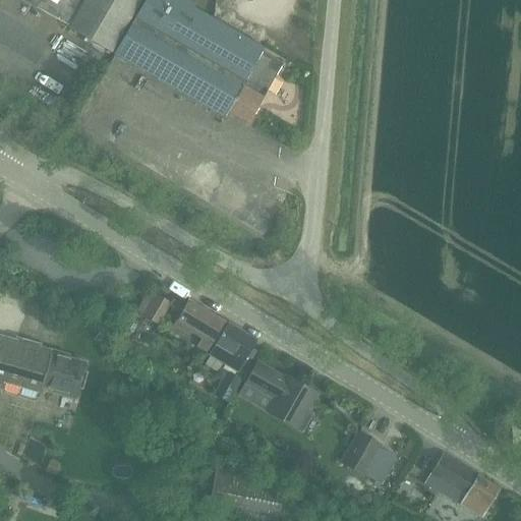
[(68,27),(111,52),(139,0),(21,0),(35,7),(36,6),(69,25),(68,27)]
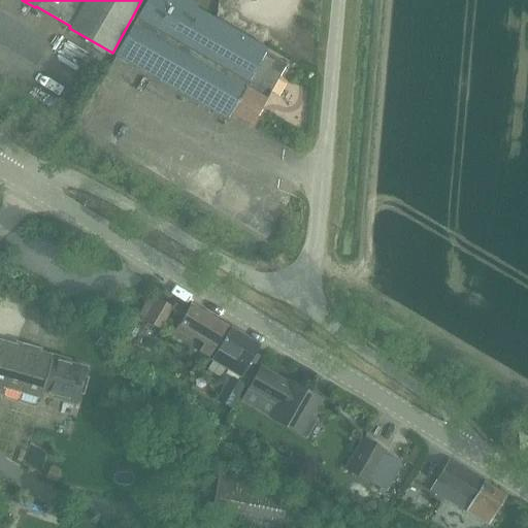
[(266,52),(268,47),(222,22),(198,7),(200,3),(194,0),(145,0),(116,55),(117,56),(182,92),(227,118),(230,111),(252,124),(287,63),(266,52)]
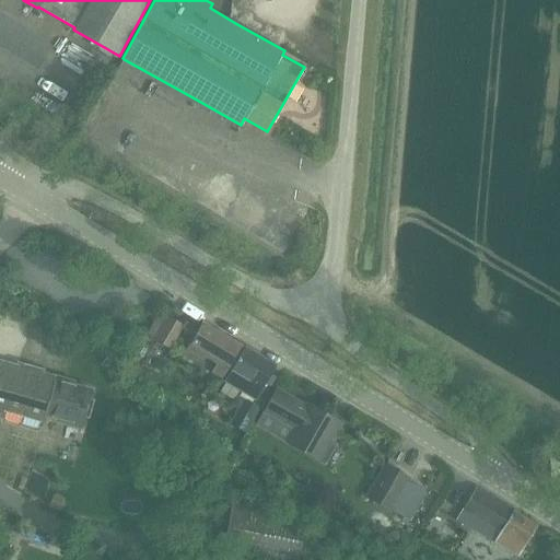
[(50,156),(39,150),(34,159),(45,165),(50,156)]
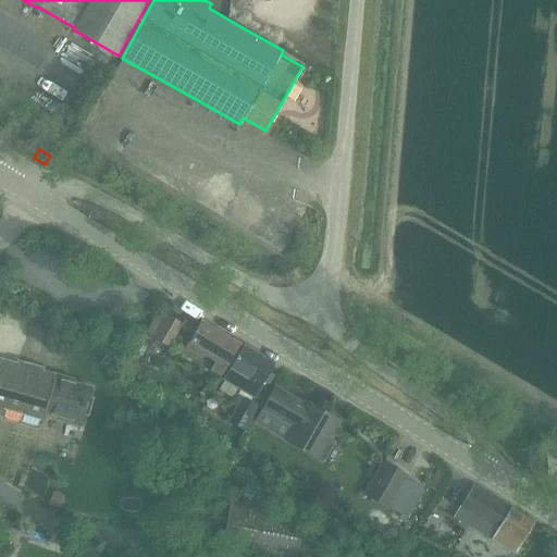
[(158,311),(146,331),(155,336),(161,323),(164,316),(158,311)]
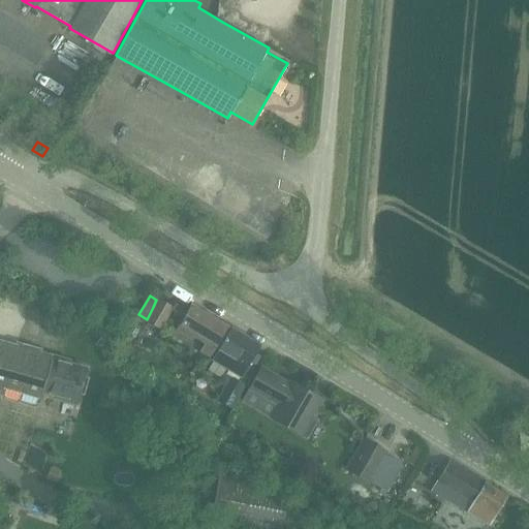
[(155,332),(158,327),(160,329),(172,306),(157,299),(156,300),(153,307),(147,319),(146,320),(148,321),(132,347),(130,350),(147,358),(157,340),(160,335),(155,332)]
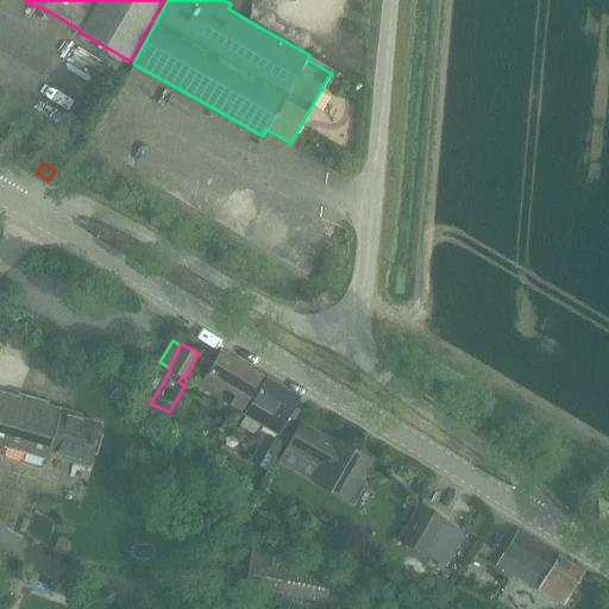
[(237,391),(228,405),(242,412),(262,375),(220,350),(202,381),(220,393),(226,384),(237,391)]
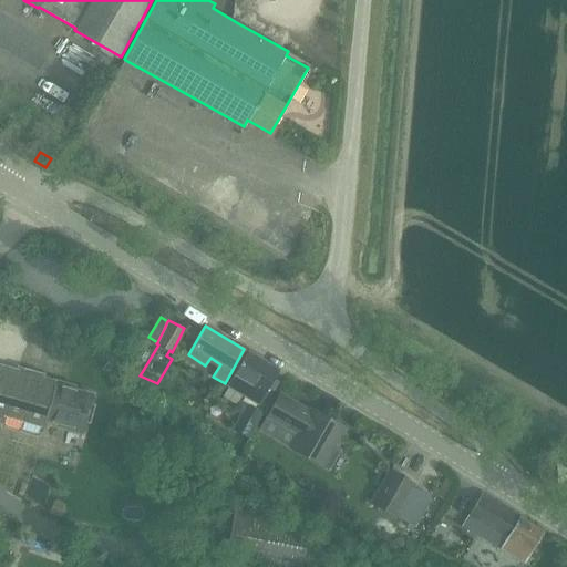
[(247,351),(228,384),(259,402),(278,369),(247,351)]
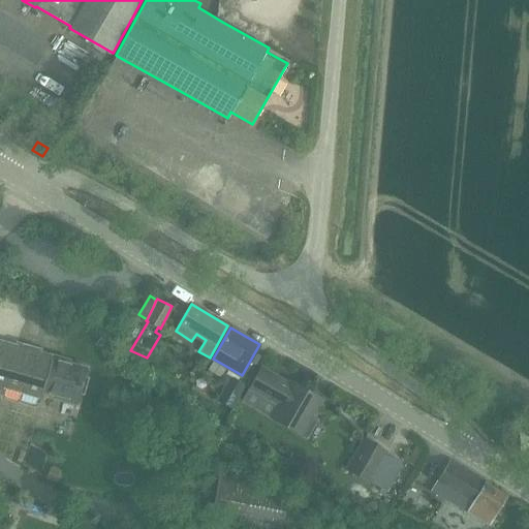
[(86,367),(51,356),(51,355),(0,340),(0,395),(1,396),(1,398),(36,408),(39,395),(74,404),(86,367)]
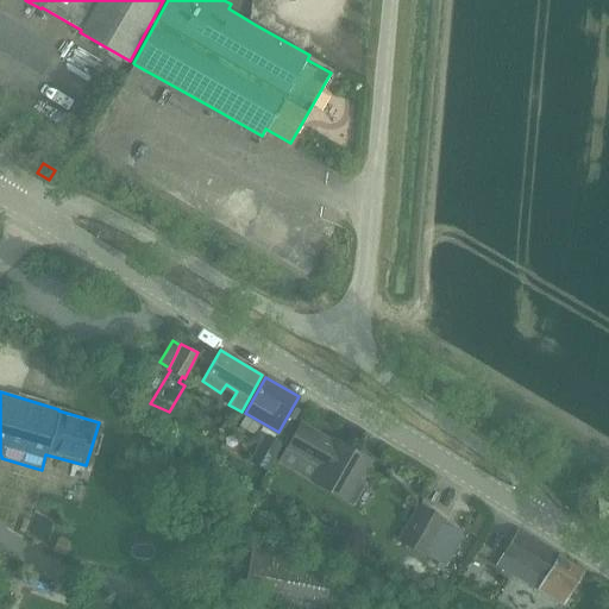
[(356,458),(358,453),(334,439),(333,443),(300,422),(286,447),(319,468),(312,478),(336,491),(333,496),(350,506),(372,468),(356,458)]
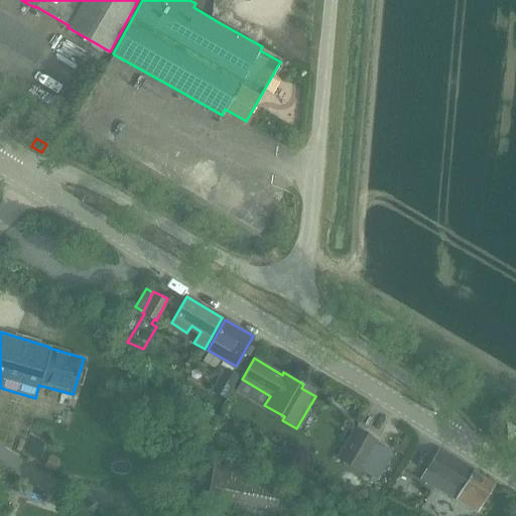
[(227,398),(240,376),(225,367),(212,390),(227,398)]
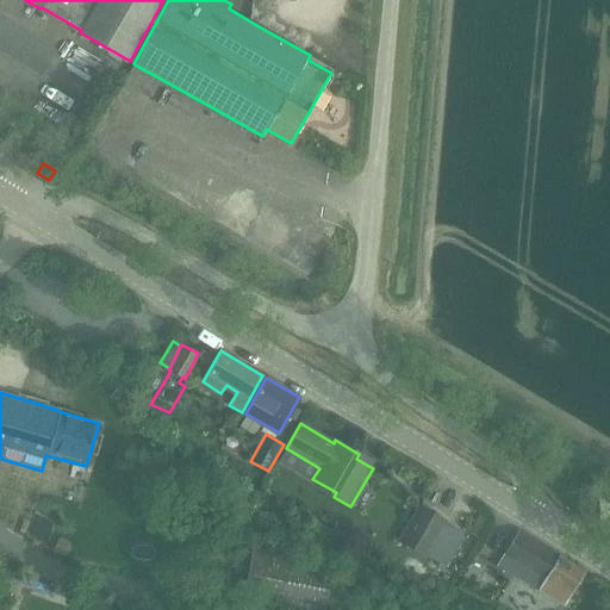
[(444,521),(418,506),(400,540),(425,554),(442,523),(444,521)]
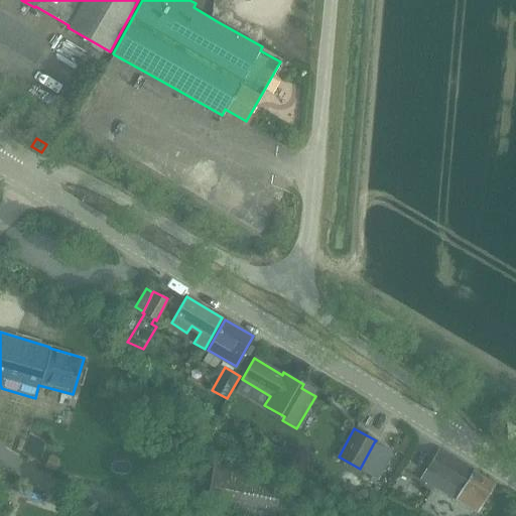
[(404,436),(396,450),(404,456),(411,442),(404,436)]
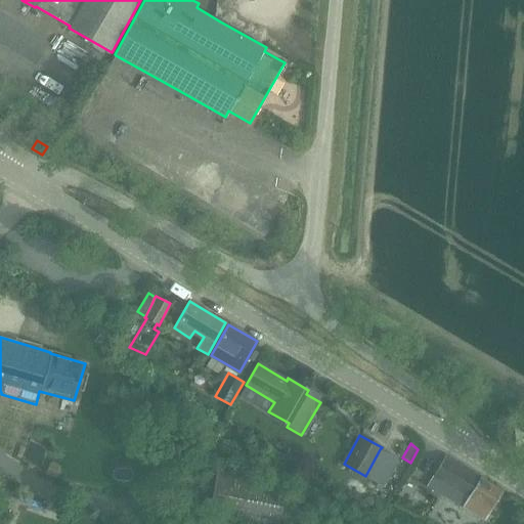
[(365,476),(364,478),(382,487),(397,459),(388,454),(380,449),(365,476)]
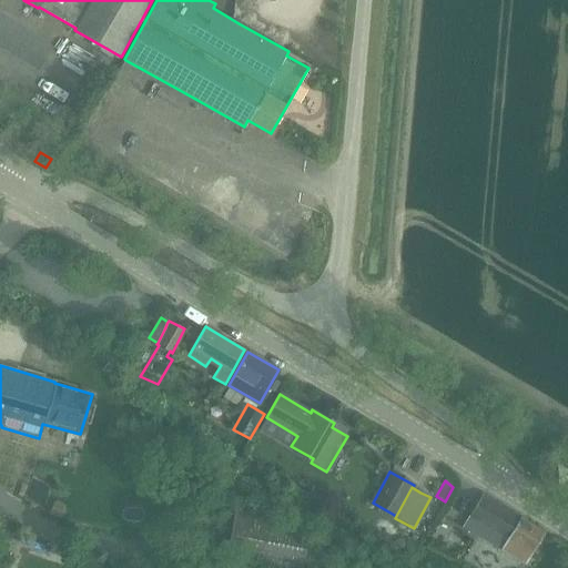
[(524,564),(543,531),(544,530),(483,493),(462,527),(500,550),(500,549),(524,564)]
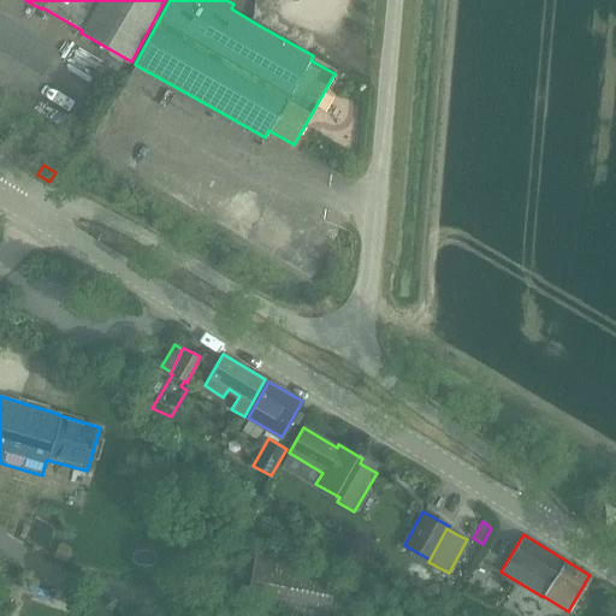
[(242,609),(278,615),(331,615),(339,576),(252,558),(242,609)]
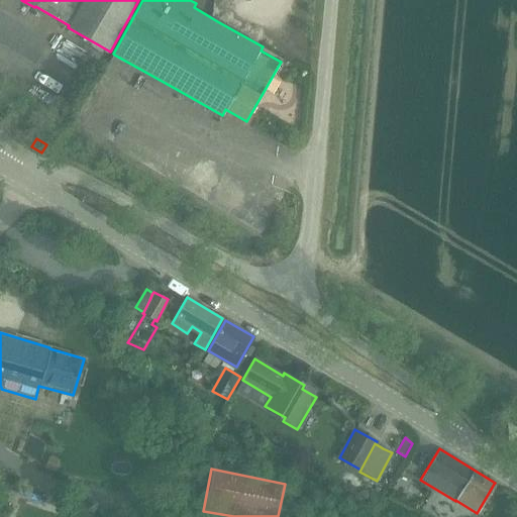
All buildings are outlined.
